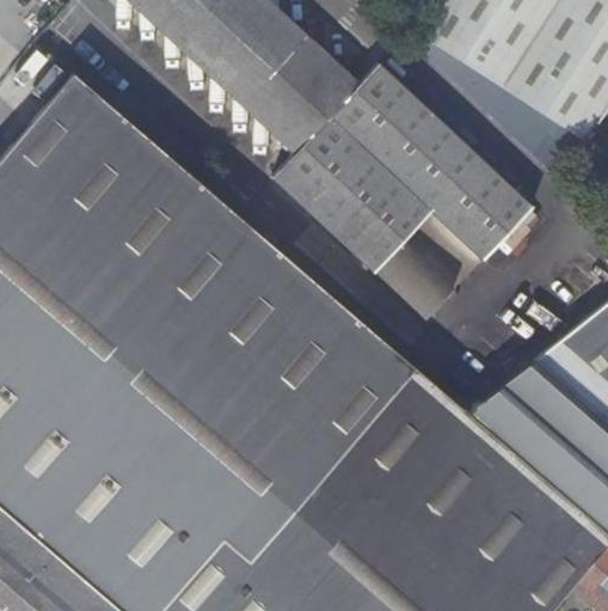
[(302,124),(167,0),(123,0),(283,147),(302,124)]
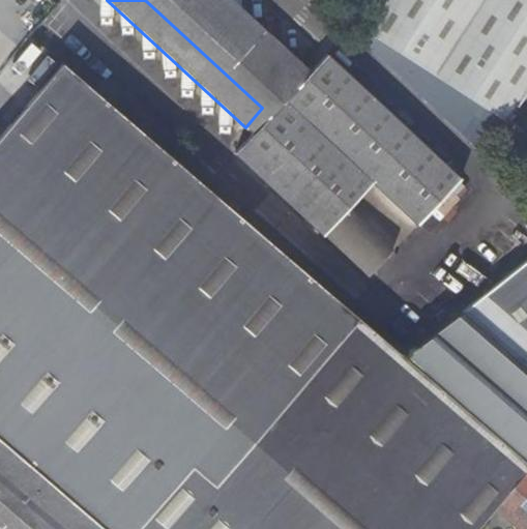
[(145,0),(262,108),(245,127),(254,136),(237,152),(327,236),(352,209),(376,183),(421,225),(463,180),(328,55),(312,71),(302,82),(268,48),(268,36),(235,36),(196,0),(145,0)]
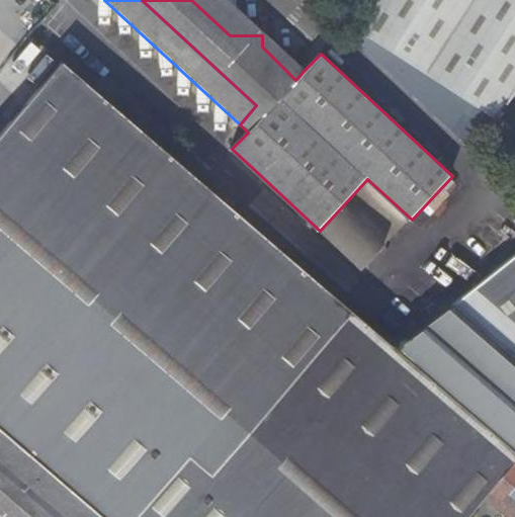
[(305,70),(229,0),(191,0),(230,35),(262,35),(262,47),(295,80),(305,70)]
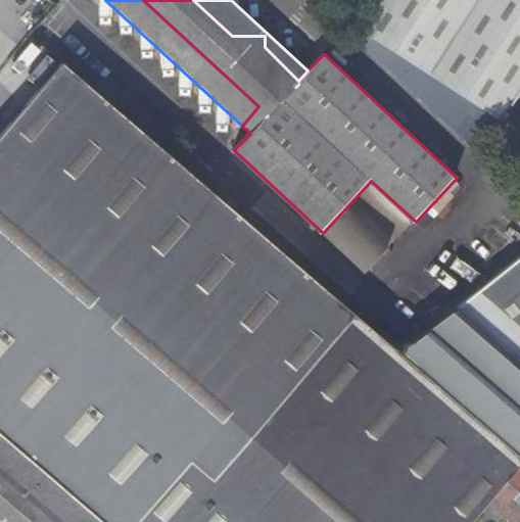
[(377,0),(362,26),(503,117),(519,95),(519,0),(377,0)]
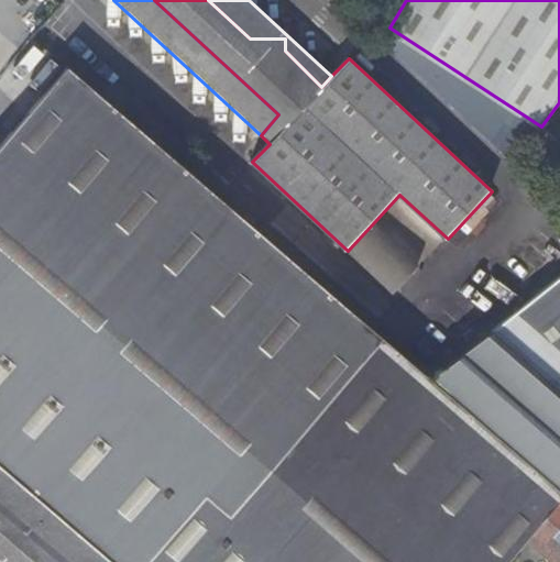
[(559,387),(493,330),(472,346),(429,381),(418,389),(70,69),(0,152),(0,561),(507,561),(527,540),(552,561),(559,561),(559,387)]
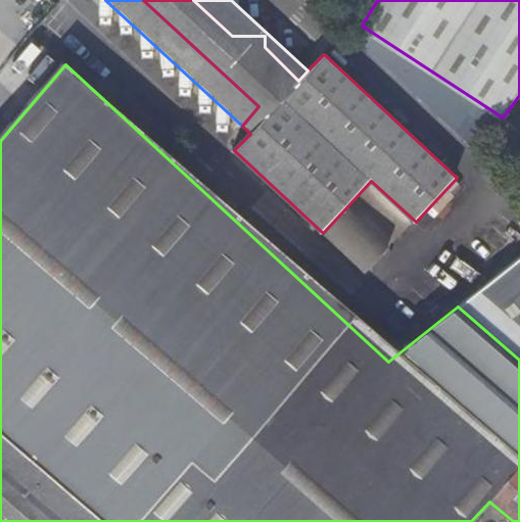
[(356,314),(65,64),(388,362),(398,353),(356,314)]
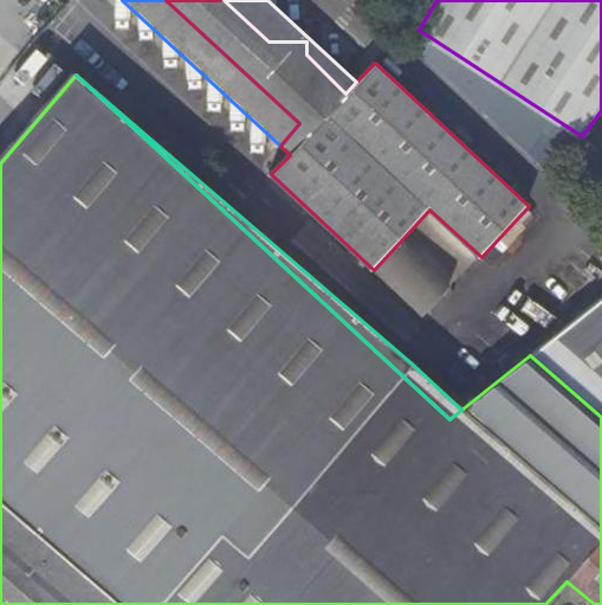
[(517,140),(560,167),(580,140),(536,110),(517,140)]
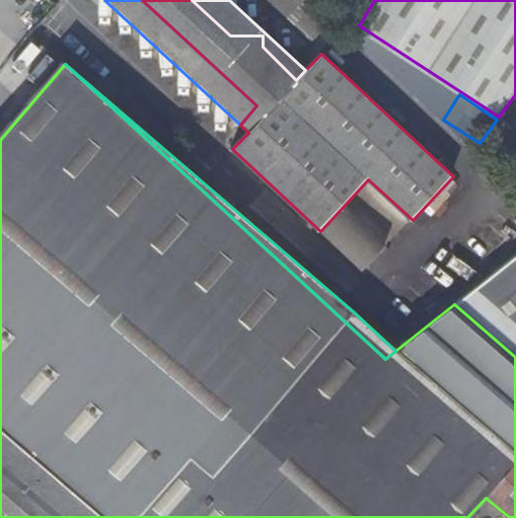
[(388,245),(345,205),(320,231),(365,272),(388,245)]
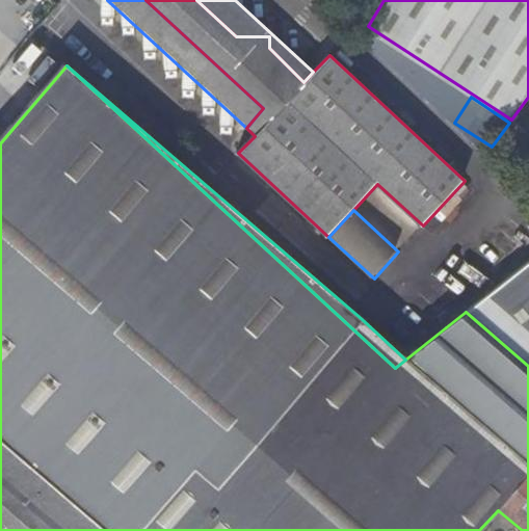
[(528,262),(466,312),(528,366),(528,262)]
